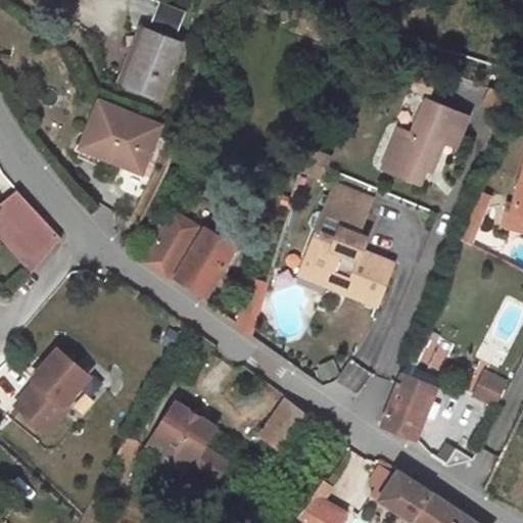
[(156,7),(150,26),(174,35),(181,16),(156,7)]
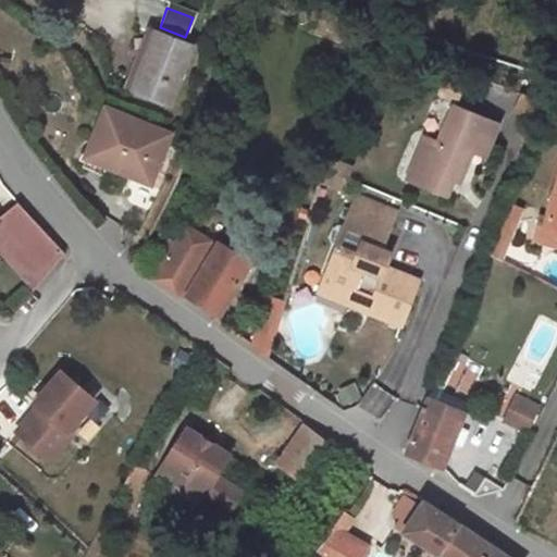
[(148,35),(126,91),(135,95),(157,38),(148,35)]
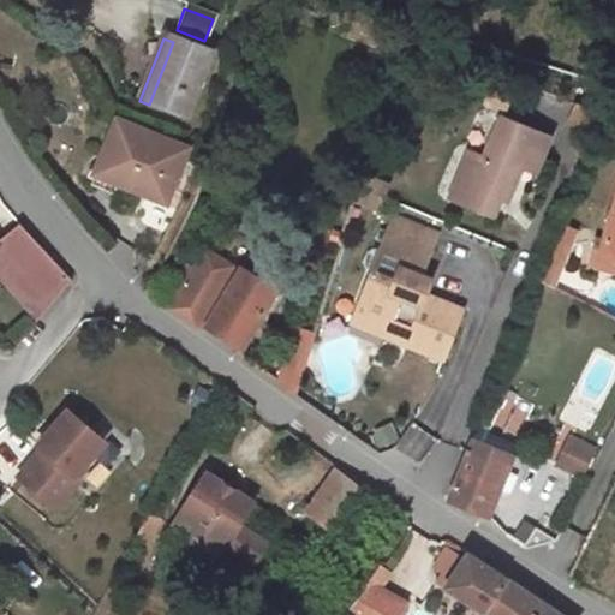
[(207,55),(173,42),(149,105),(183,119),(207,55)]
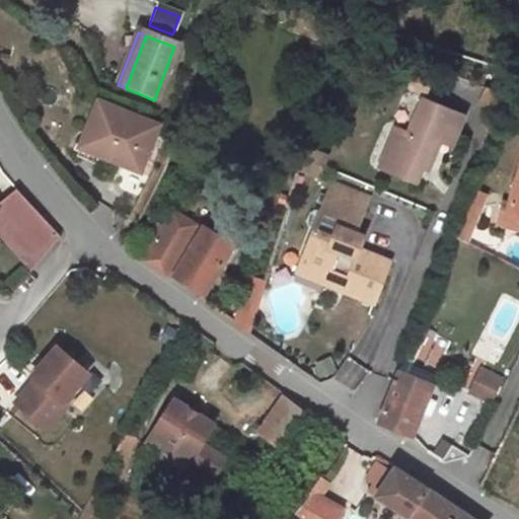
[(466,115),(425,96),(411,131),(397,126),(380,166),(414,179),(420,166),(424,167),(437,139),(441,141),(453,146),(466,115)]
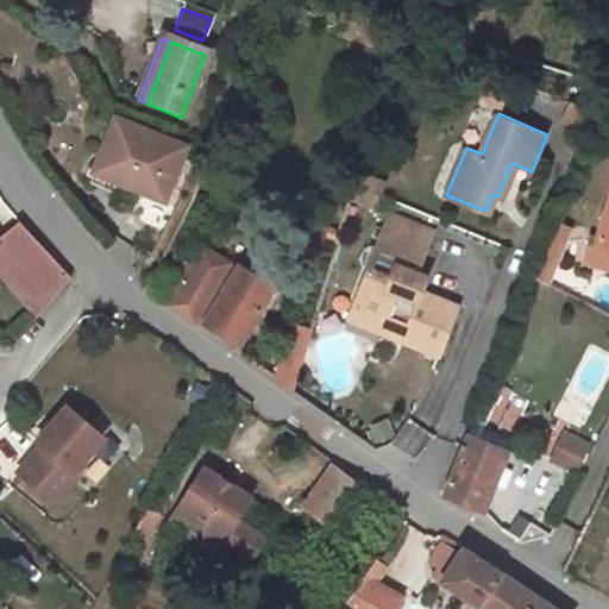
[(117,118),(95,170),(164,196),(184,144),(117,118)]
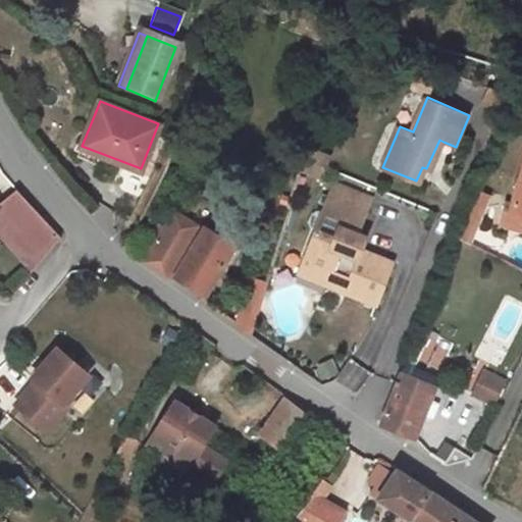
[(431,172),(444,142),(439,140),(426,168),(431,172)]
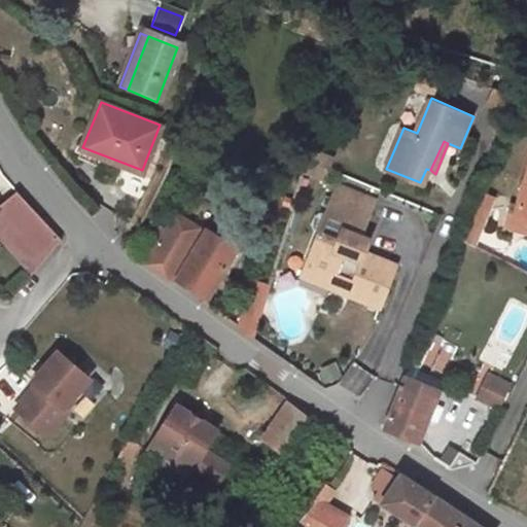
[(526,174),(517,210),(516,213),(526,216),(526,174)]
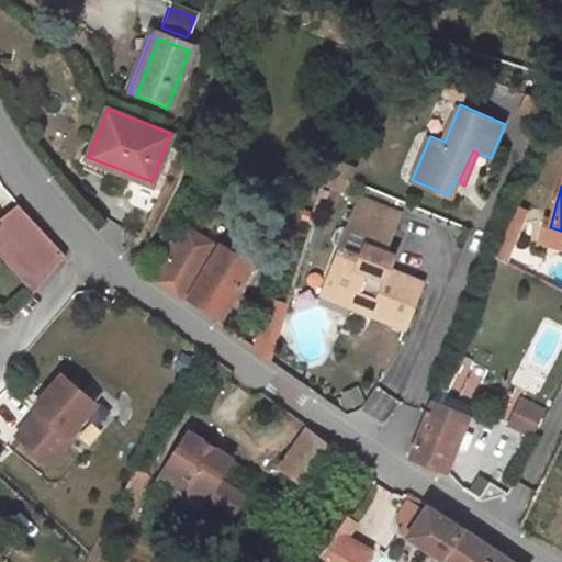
[(363,195),(357,211),(396,225),(402,211),(363,195)]
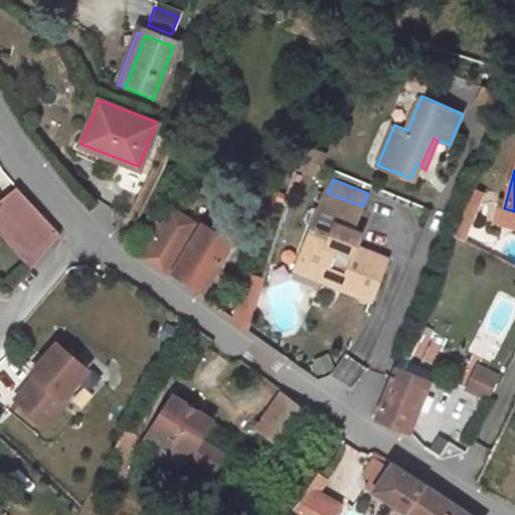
[(12,231),(32,259),(59,228),(11,183),(0,193),(0,207),(4,212),(18,226),(12,231)]
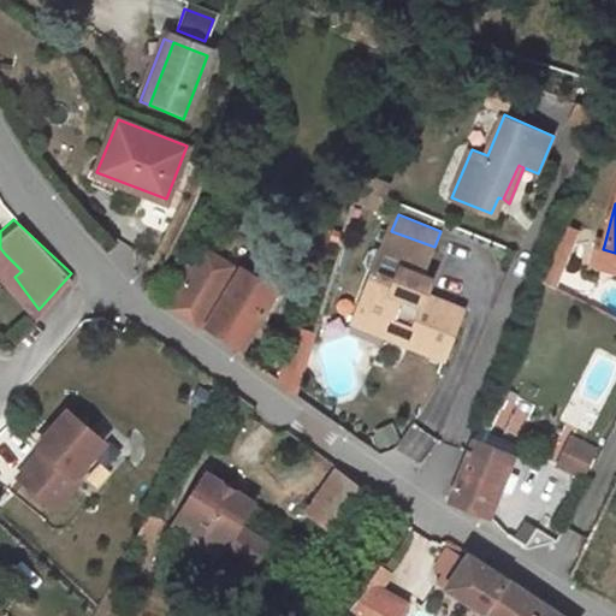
[(578,231),(562,224),(549,256),(564,264),(578,231)]
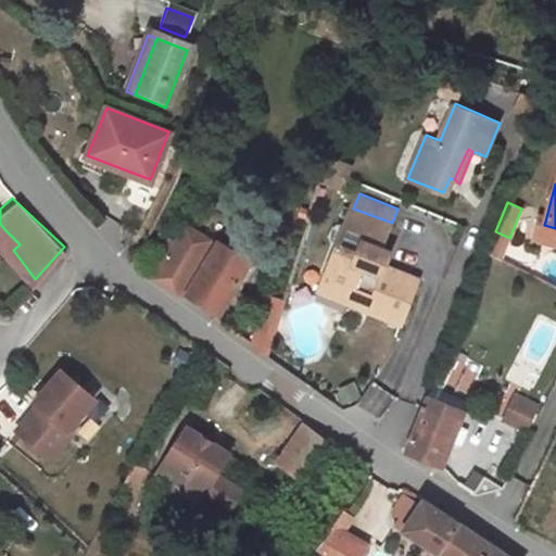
[(392,223),(353,209),(345,225),(365,234),(358,252),(339,243),(325,279),(354,291),(351,300),(369,305),(367,310),(386,318),(389,312),(404,317),(419,279),(387,266),(377,262),(382,248),(392,223)]
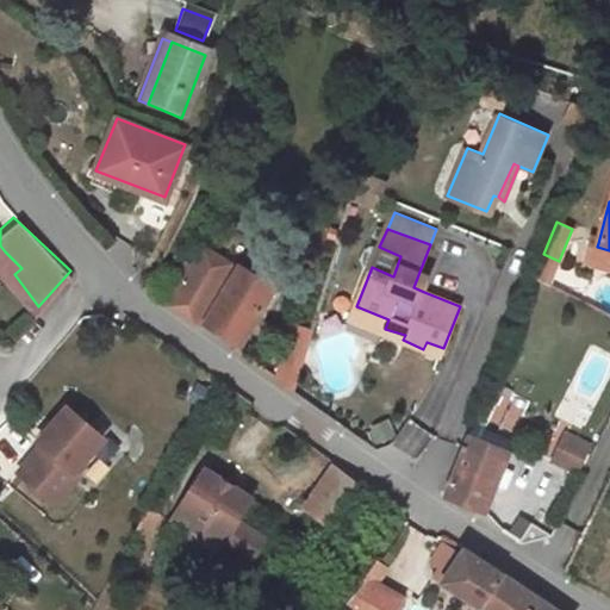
[(598,243),(589,241),(582,261),(609,269),(609,250),(597,247),(598,243)]
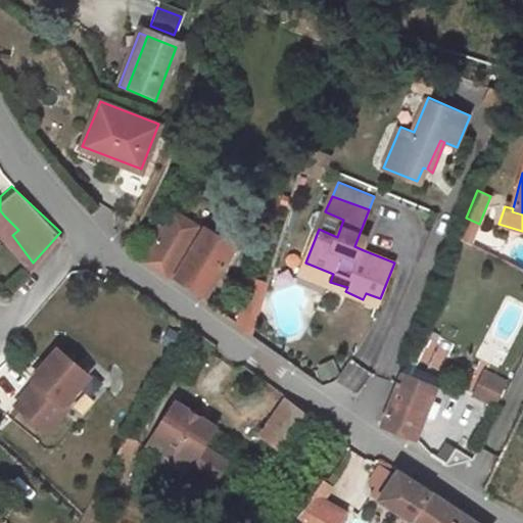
[(147,265),(173,282),(176,277),(205,295),(237,244),(207,225),(205,229),(178,214),(147,265)]
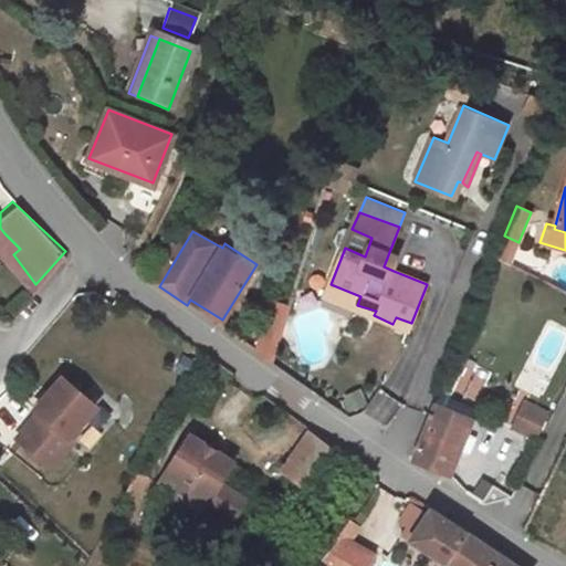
[(0,236),(0,254),(29,293),(35,284),(13,254),(20,249),(4,233),(0,236)]
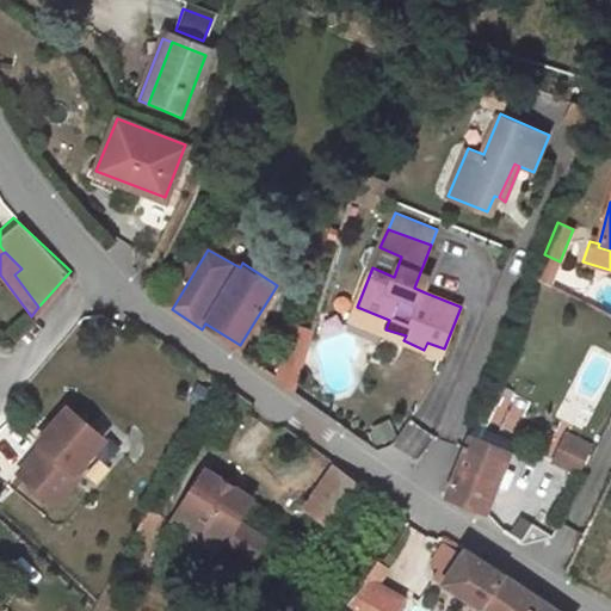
[(560,261),(544,254),(535,278),(549,285),(560,261)]
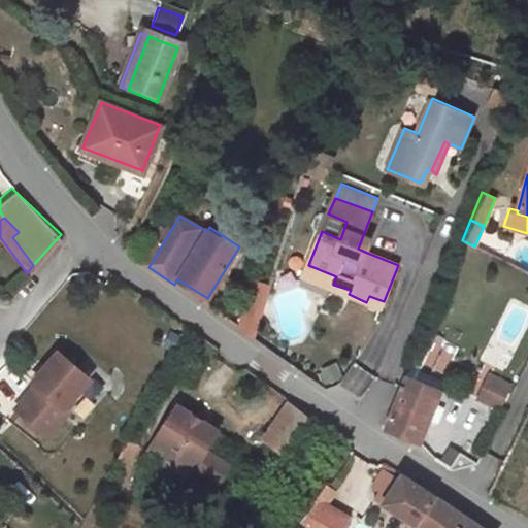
[(371,238),(363,235),(358,249),(367,253),(371,238)]
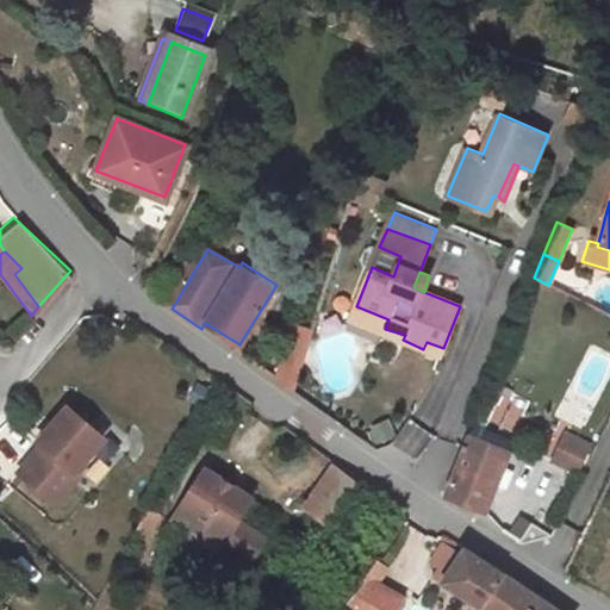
[(350,319),(403,340),(405,335),(385,329),(388,319),(356,306),(350,319)]
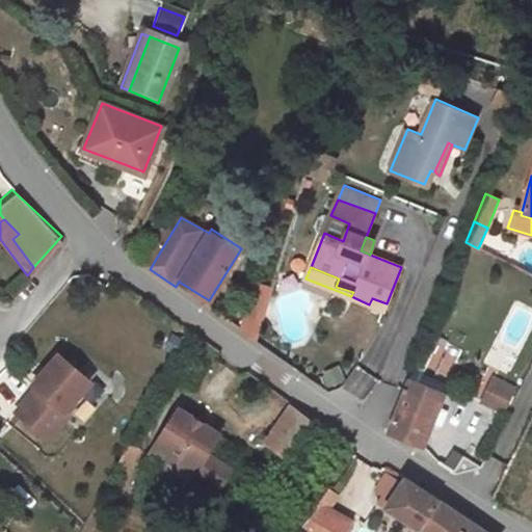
[(245,334),(257,341),(259,334),(273,288),(262,285),(245,334)]
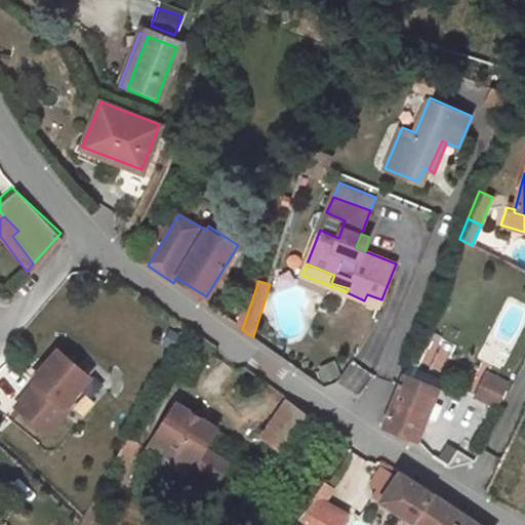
[(379,306),(381,299),(367,294),(364,300),(379,306)]
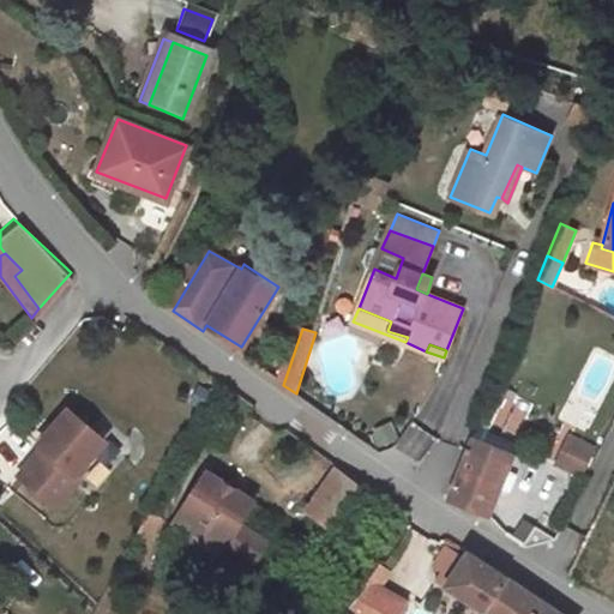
[(115,428),(80,399),(48,437),(53,440),(29,470),(65,497),(90,468),(85,464),(115,428)]
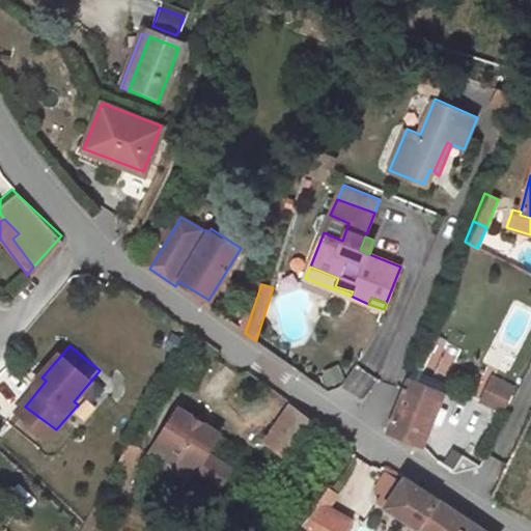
[(514,390),(494,380),(482,403),(503,413),(514,390)]
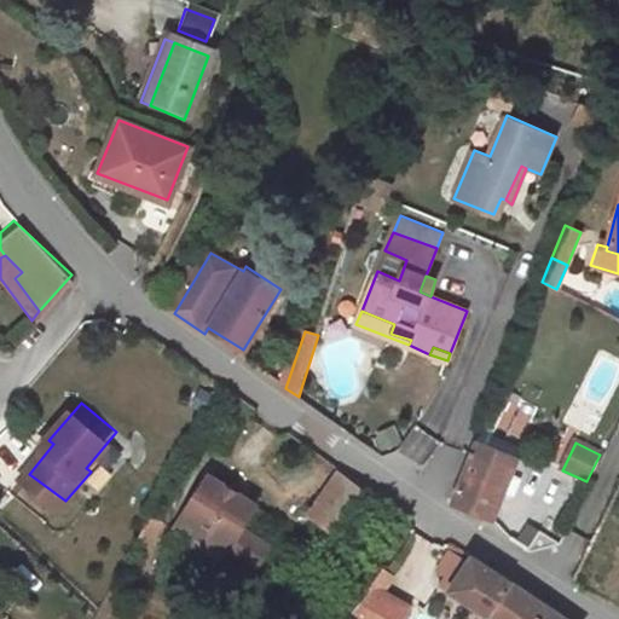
[(452,502),(492,519),(518,462),(476,444),(452,502)]
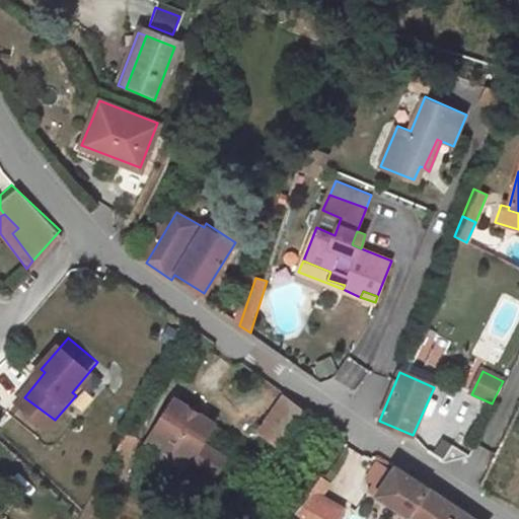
[(300,408),(282,398),(254,438),(273,449),(300,408)]
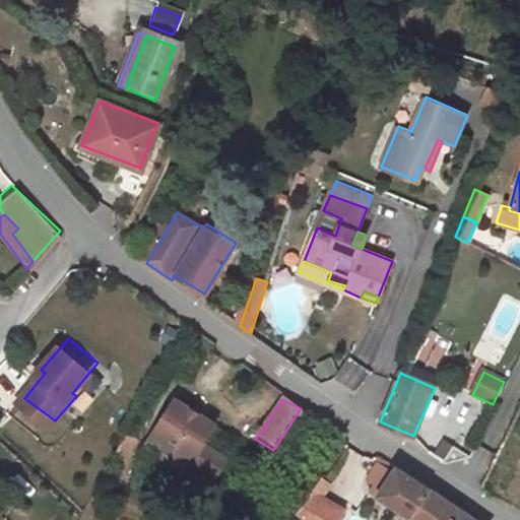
[(174,402),(151,437),(189,461),(188,463),(212,478),(223,461),(200,446),(212,427),(174,402)]
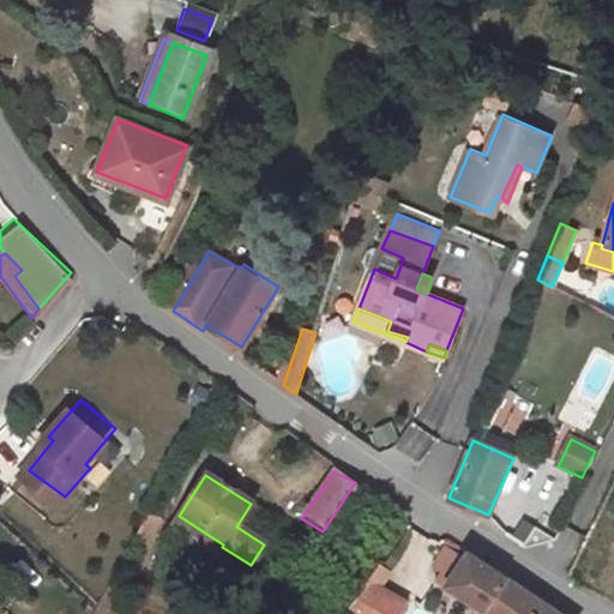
[(158,519),(149,512),(134,540),(143,545),(158,519)]
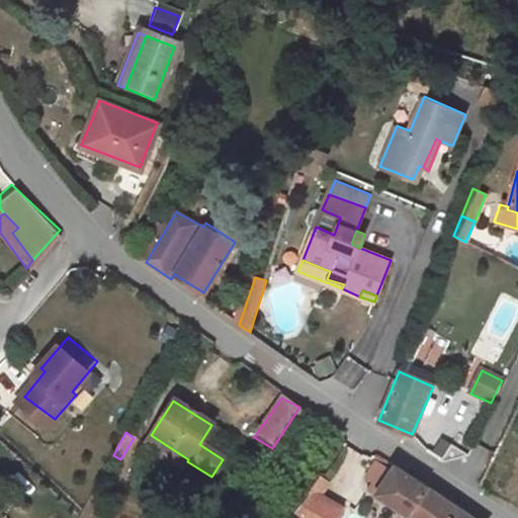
[(367,493),(406,517),(449,517),(456,507),(443,499),(394,466),(389,476),(374,465),(365,480),(372,485),(367,493)]
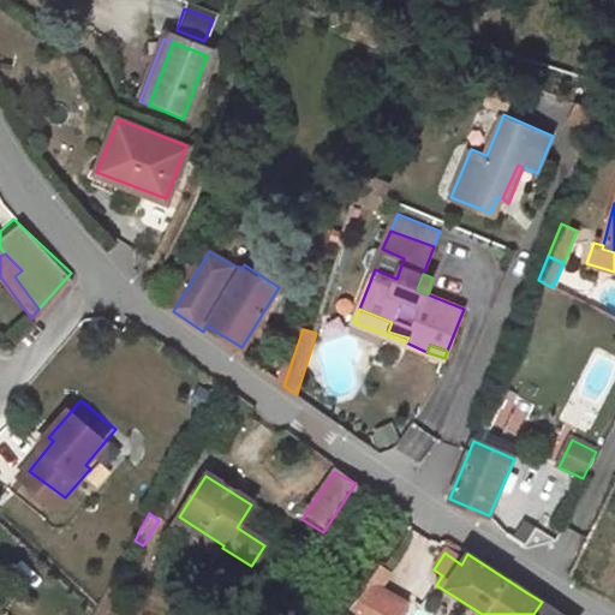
[(359,591),(342,614),(344,614),(389,614),(398,603),(365,584),(359,591)]
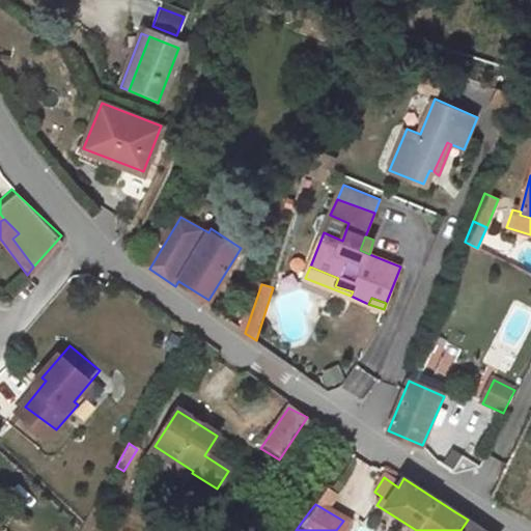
[(485,530),(468,520),(460,530),(485,530)]
